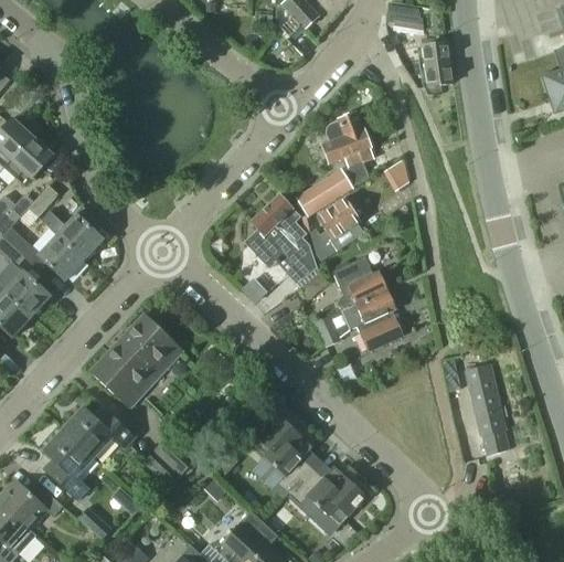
[(286,0),(282,4),(287,10),(300,22),(305,28),(318,14),(304,0),(286,0)]
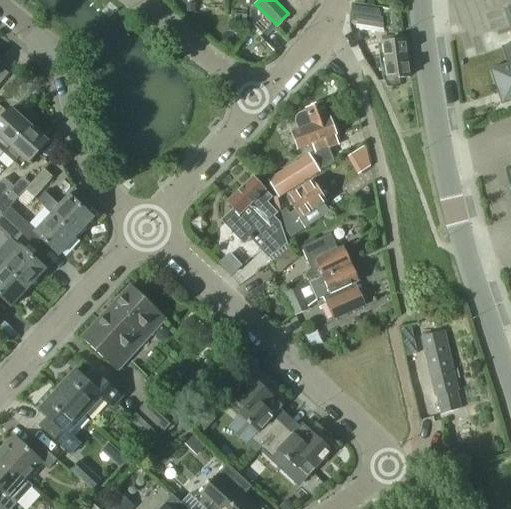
[(383,25),(382,3),(352,0),(350,18),(358,19),(358,21),(383,25)]
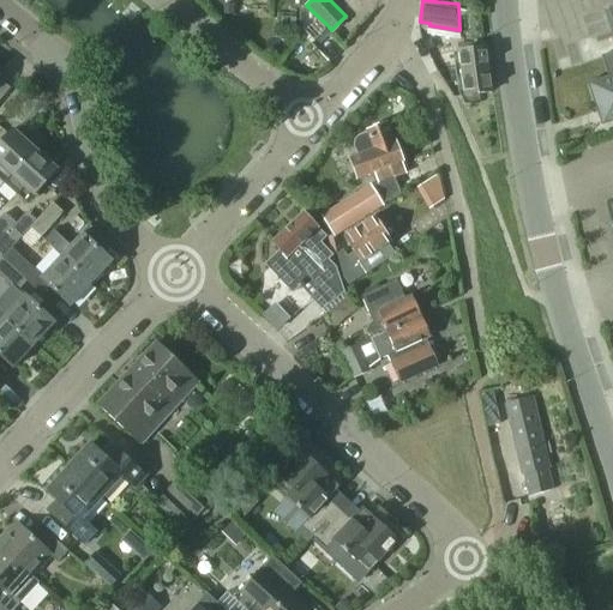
[(612,5),(608,6),(612,19),(612,49),(602,54),(610,74),(588,82),(601,124),(612,119),(612,5)]
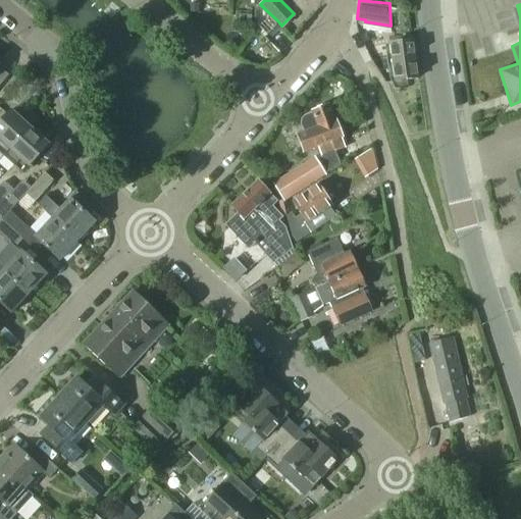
[(417,76),(414,41),(392,43),(396,79),(417,76)]
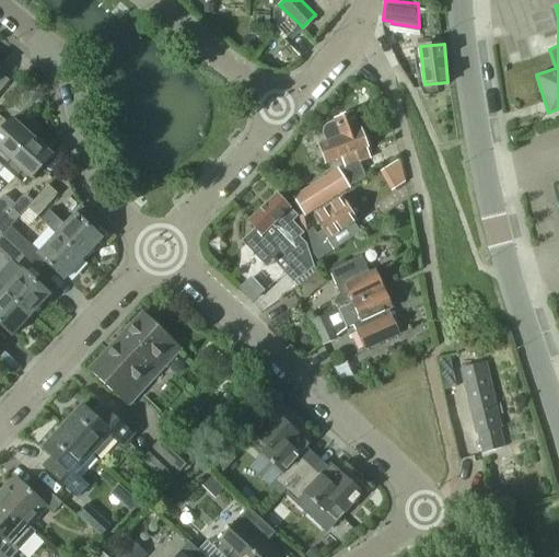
[(339,119),(339,120),(330,124),(326,127),(326,131),(329,140),(322,143),(328,162),(344,157),(347,166),(373,158),(369,148),(370,147),(363,128),(362,129),(356,113),(339,119)]
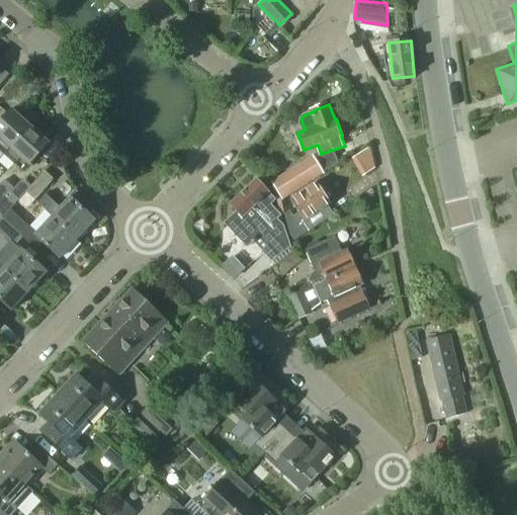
[(0,149),(3,152),(29,123),(10,107),(0,118),(0,149)]
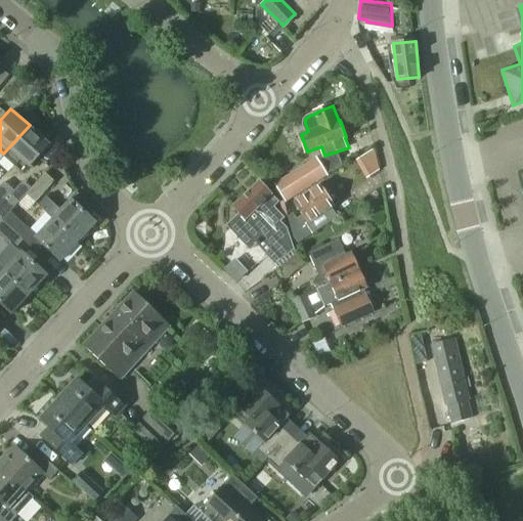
[(30,125),(3,154),(22,171),(48,142),(30,125)]
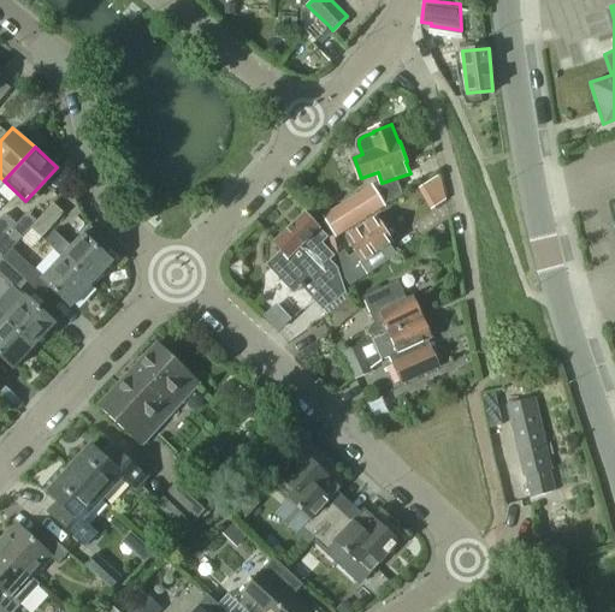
[(336,235),(384,202),(372,185),(333,212),(336,214),(326,220),(336,235)]
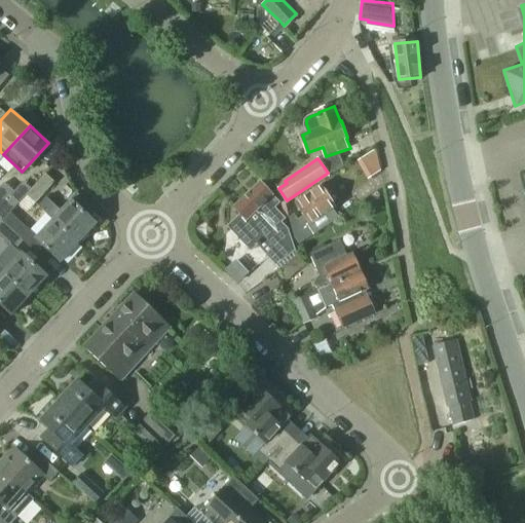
[(44,173),(32,186),(26,192),(34,200),(53,180),(44,173)]
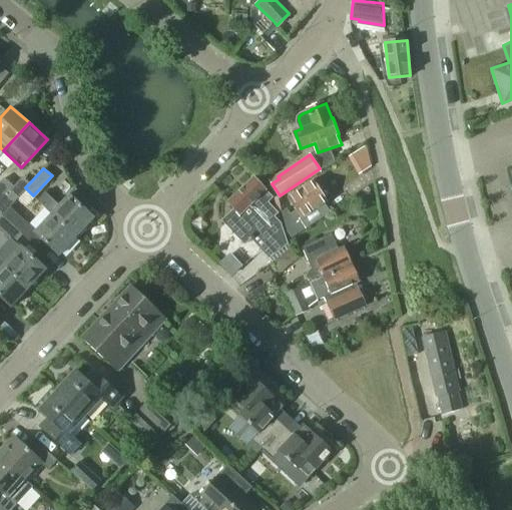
[(21,192),(25,187),(31,181),(23,174),(13,185),(3,175),(0,178),(0,194),(10,204),(21,192)]
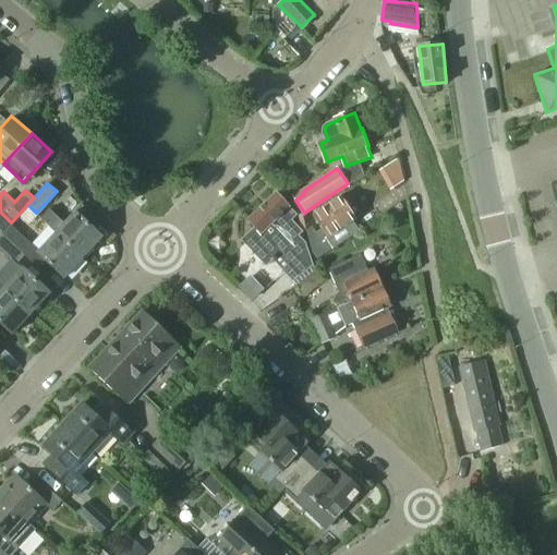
[(277,261),(295,280),(314,265),(306,243),(301,237),(305,232),(293,219),(300,214),(279,192),(250,218),(257,227),(243,240),(267,266),(274,261),(275,262),(277,261)]
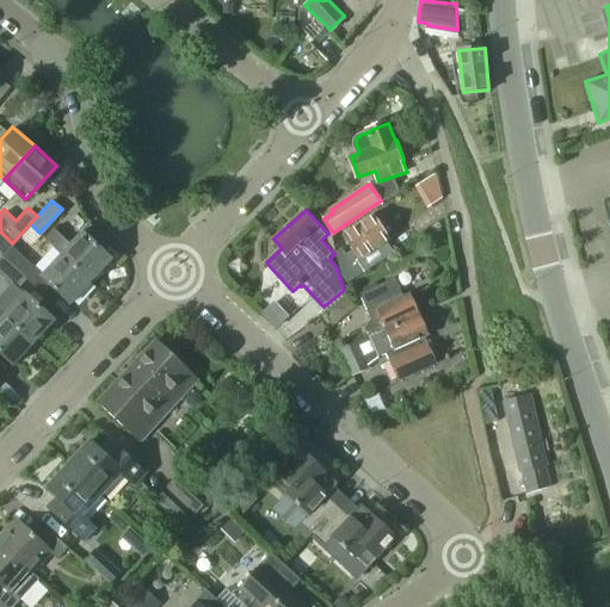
[(346,252),(338,258),(343,273),(347,282),(365,271),(394,252),(388,242),(392,240),(376,214),(346,233),(355,246),(346,252)]
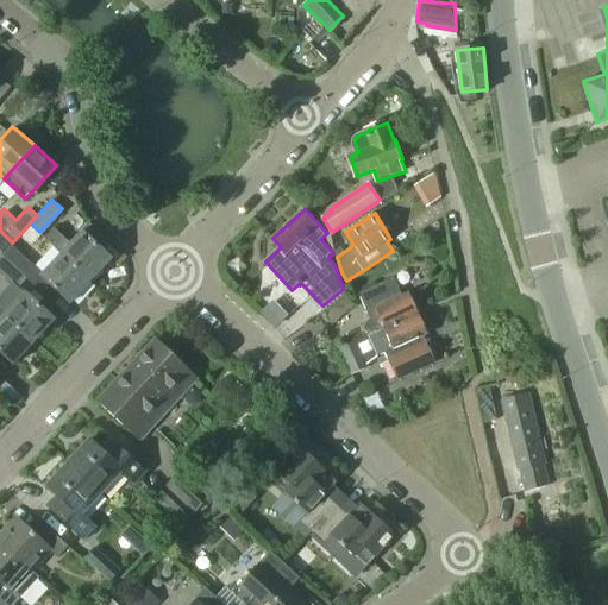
[(55,226),(45,237),(61,251),(89,277),(110,256),(81,228),(70,240),(55,226)]
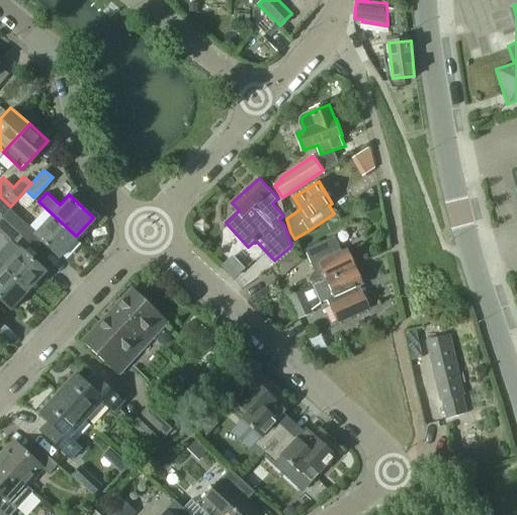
[(0,213),(2,216),(10,206),(0,196),(0,213)]
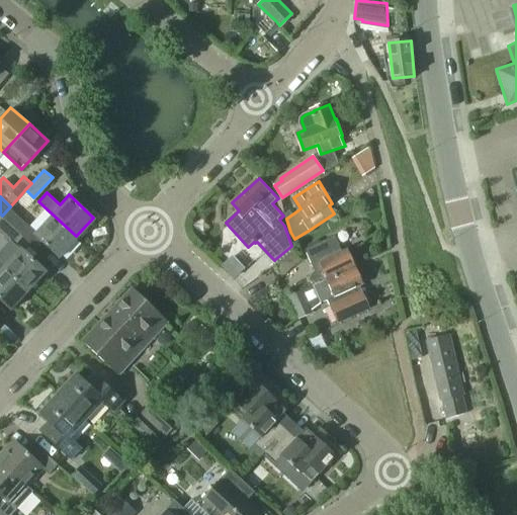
[(35,231),(10,206),(2,216),(21,235),(22,234),(35,246),(41,240),(58,255),(76,236),(52,213),(35,231)]
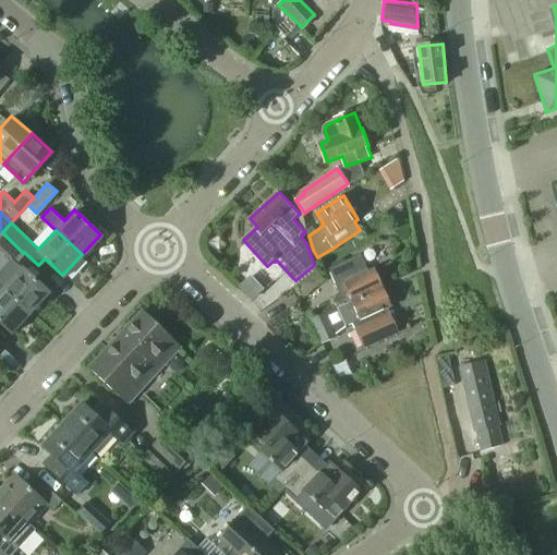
[(0,249),(11,260),(1,270),(0,270),(0,284),(29,311),(48,290),(22,265),(21,267),(15,262),(23,253),(2,232),(0,234),(0,249)]
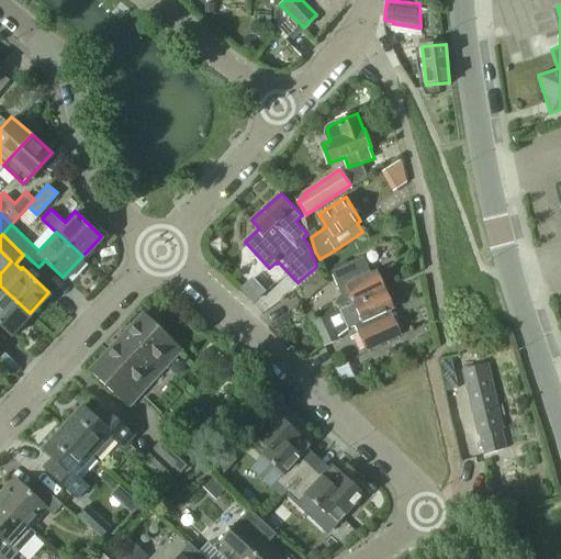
[(343,309),(389,289),(381,270),(374,274),(367,256),(335,270),(347,298),(339,301),(343,309)]
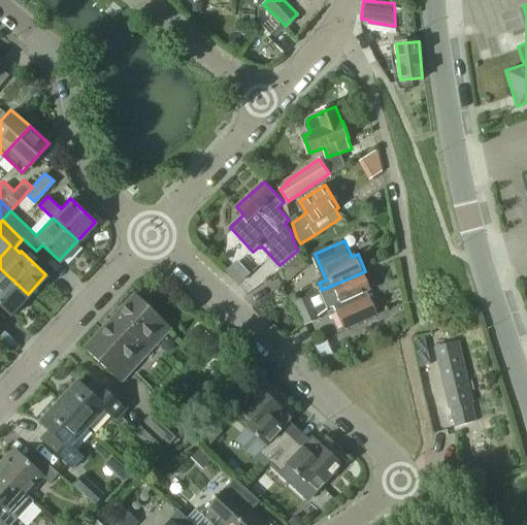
[(281,270),(289,282),(310,265),(301,254),(281,270)]
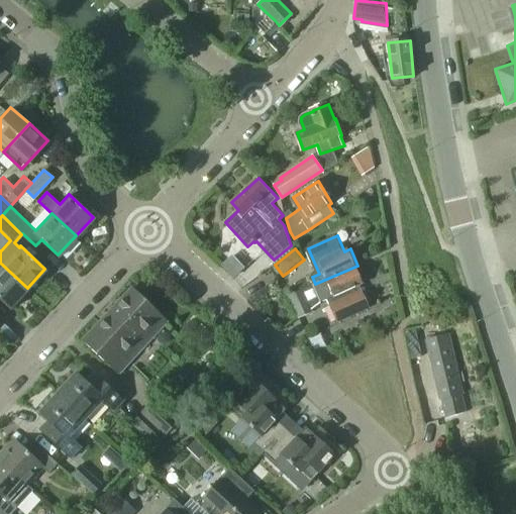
[(0,297),(10,307),(27,288),(0,263),(0,297)]
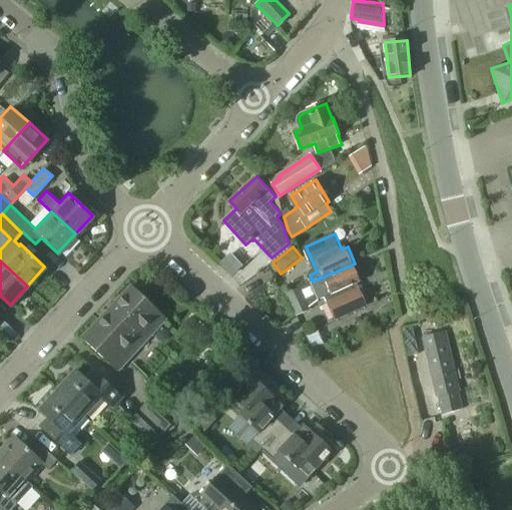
[(313,282),(300,288),(299,285),(286,291),(296,313),(309,307),(307,302),(319,297),(320,299),(363,281),(355,264),(313,282)]
